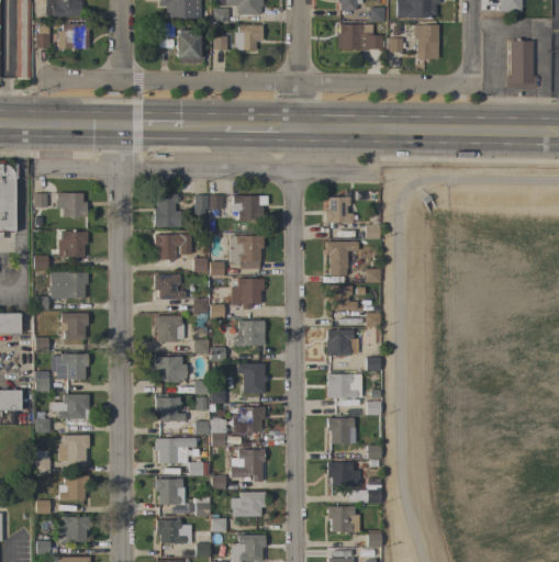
[(31,0),(31,79),(18,79),(18,0),(31,0)]
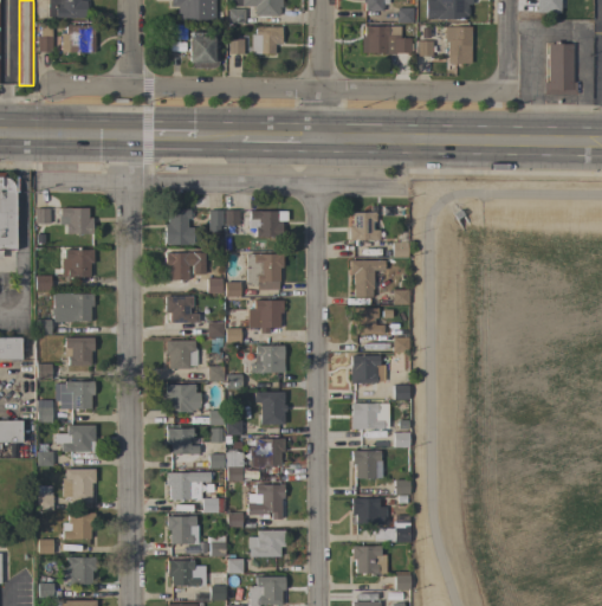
[(89,0),(89,18),(57,18),(57,17),(50,17),(50,0),(89,0)]
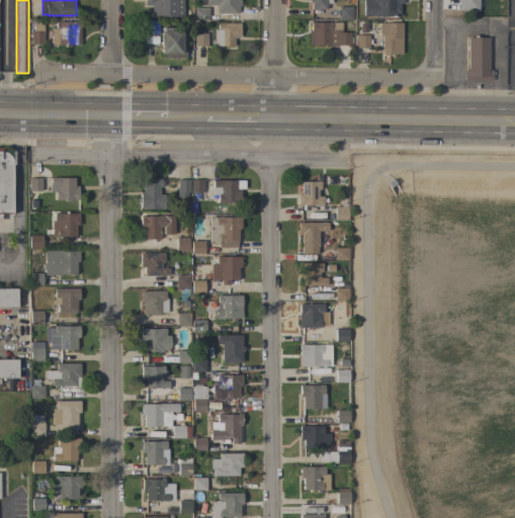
[(186,0),(186,17),(154,17),(154,5),(148,5),(148,0),(186,0)]
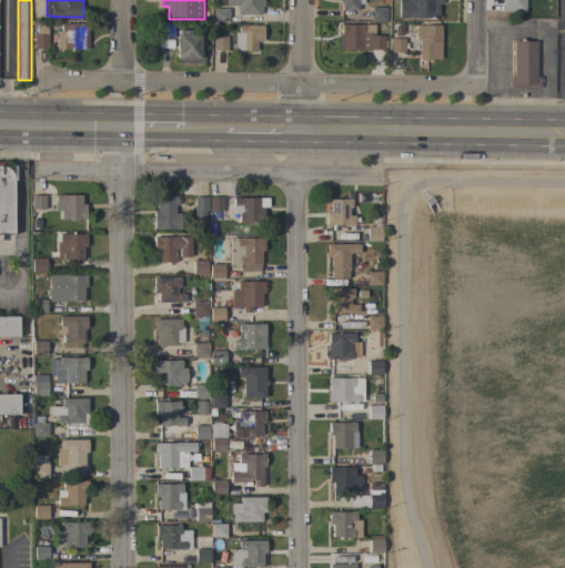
[(266,0),(266,7),(263,7),(264,8),(264,12),(263,13),(263,14),(241,14),(241,22),(217,22),(217,9),(232,9),(232,7),(222,7),(222,0),(266,0)]
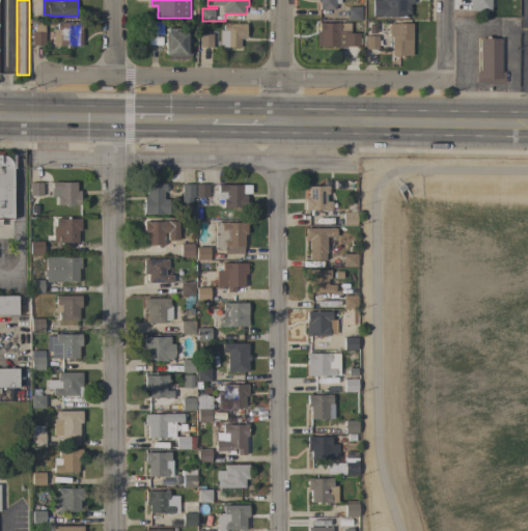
[(342,0),(342,4),(337,4),(337,9),(322,9),(322,2),(321,2),(321,0),(342,0)]
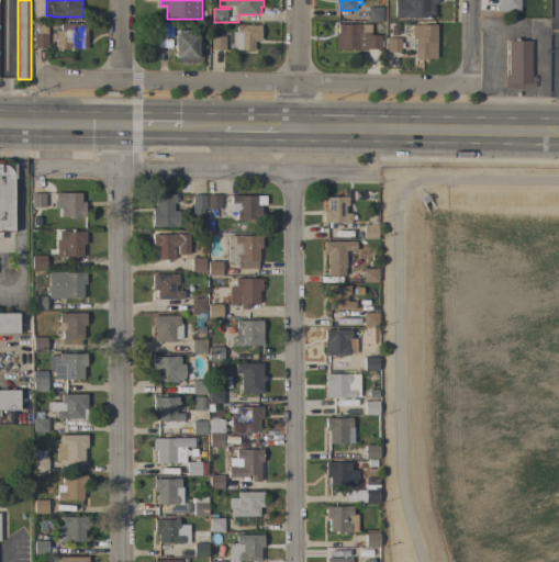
[(439,0),(439,3),(436,3),(436,6),(437,6),(436,13),(436,17),(432,17),(432,18),(428,18),(428,17),(397,17),(397,0),(439,0)]
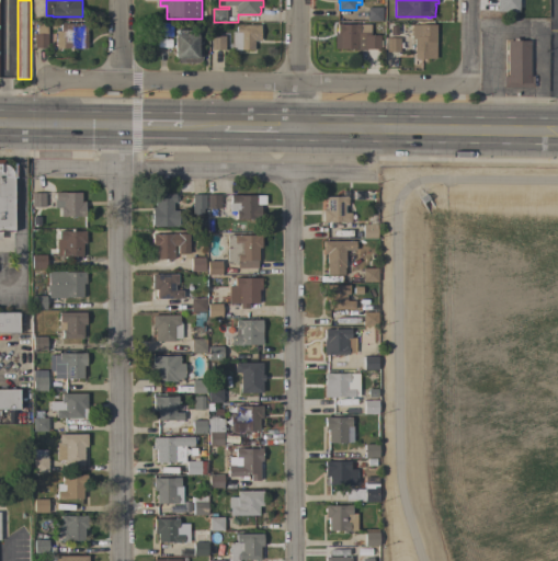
[(521,0),(521,12),(499,11),(499,0),(521,0)]
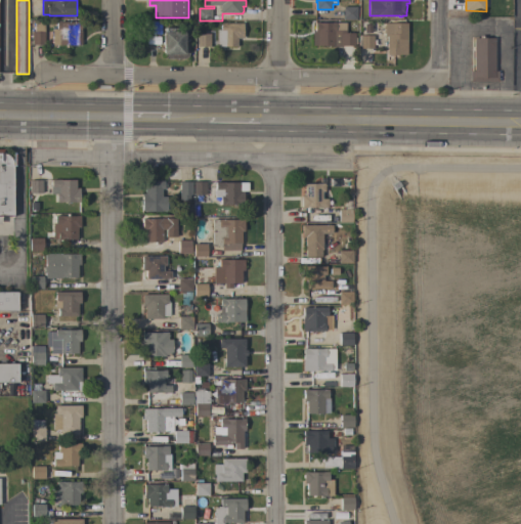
[(359,7),(359,19),(345,19),(345,7),(359,7)]
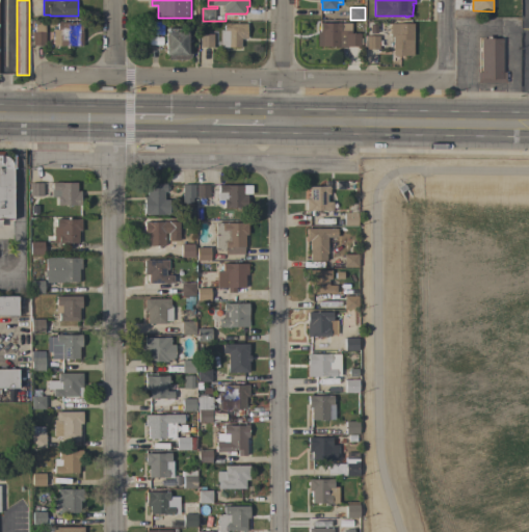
[(55,29),(59,29),(59,22),(63,22),(77,23),(77,22),(84,22),(84,31),(85,31),(84,46),(55,46),(55,29)]
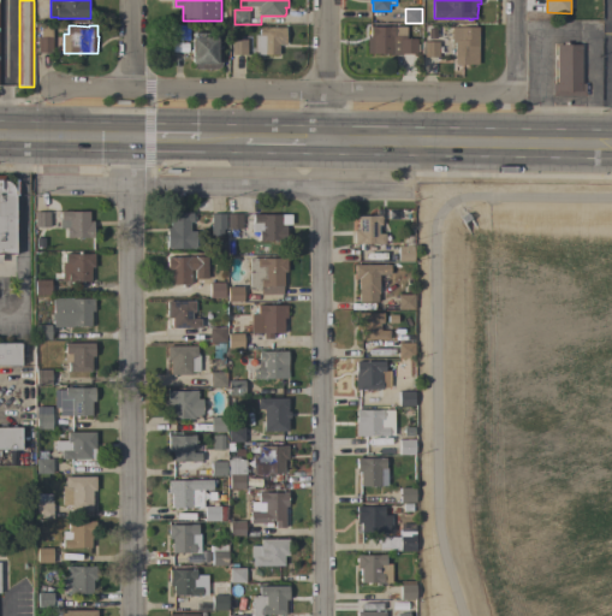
[(191,25),(191,40),(174,40),(174,25),(191,25)]
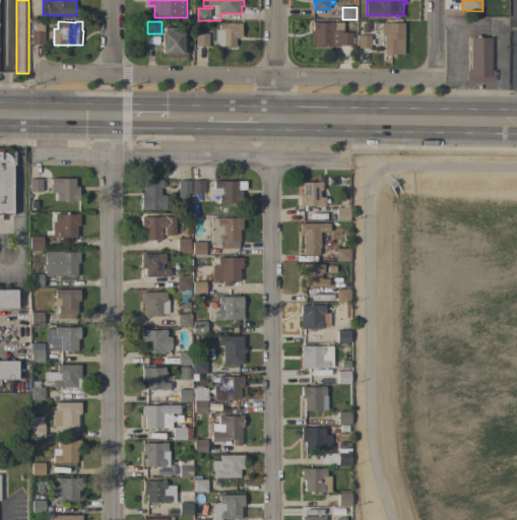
[(46,31),(46,45),(31,45),(31,36),(34,36),(34,31),(37,31),(37,22),(46,22),(46,31)]
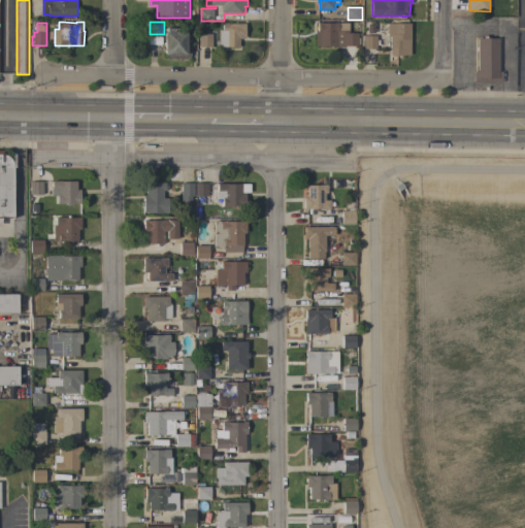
[(320,32),(320,23),(351,23),(351,33),(360,33),(359,46),(347,46),(347,47),(337,47),(337,46),(317,46),(318,32),(320,32)]
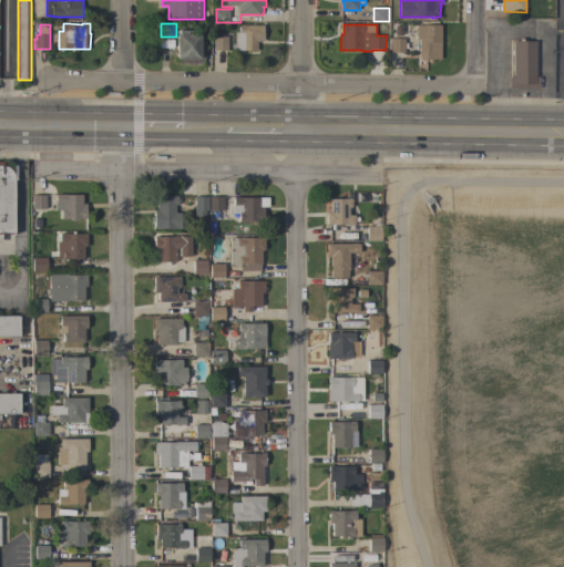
[(443,60),(421,60),(421,39),(418,39),(418,24),(443,24),(443,60)]
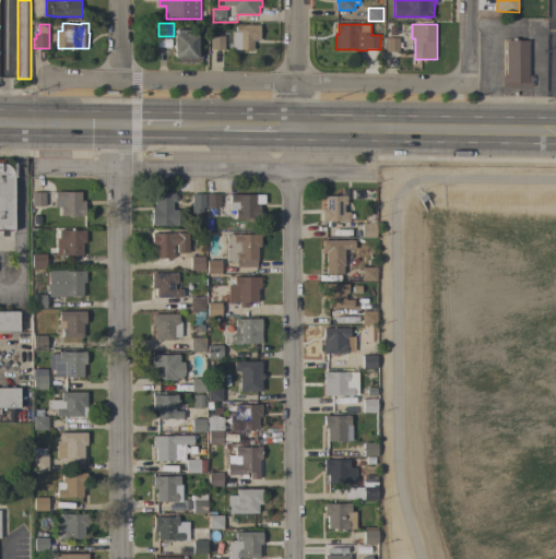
[(261,25),(261,40),(256,40),(256,50),(233,50),(233,32),(238,32),(238,25),(261,25)]
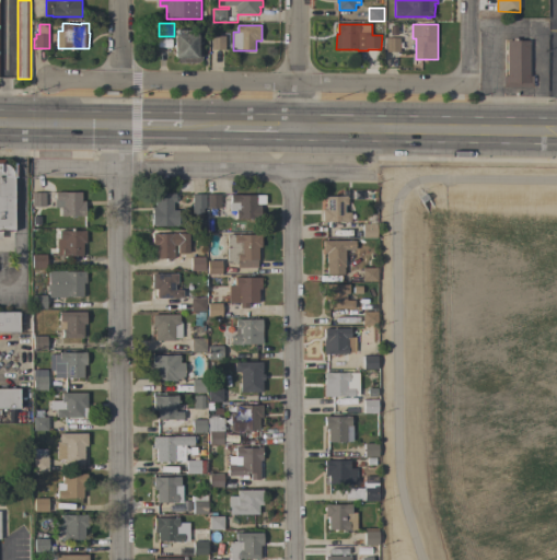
[(176,34),(176,30),(190,30),(190,34),(198,34),(198,58),(175,58),(175,34),(176,34)]
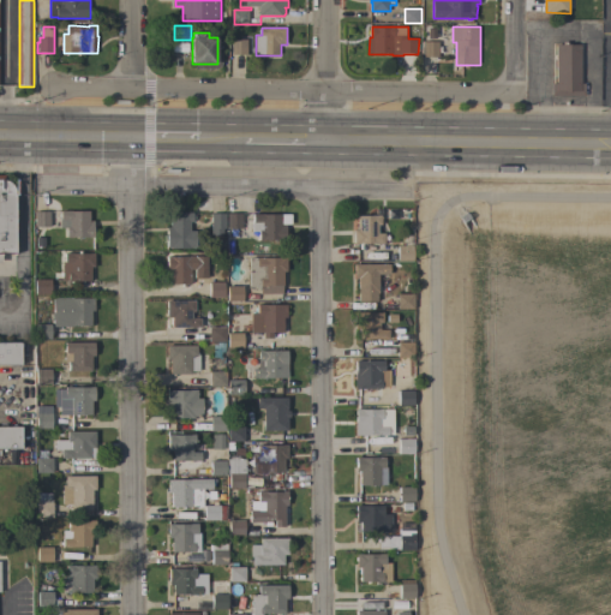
[(249,55),(233,55),(233,40),(249,40),(249,55)]
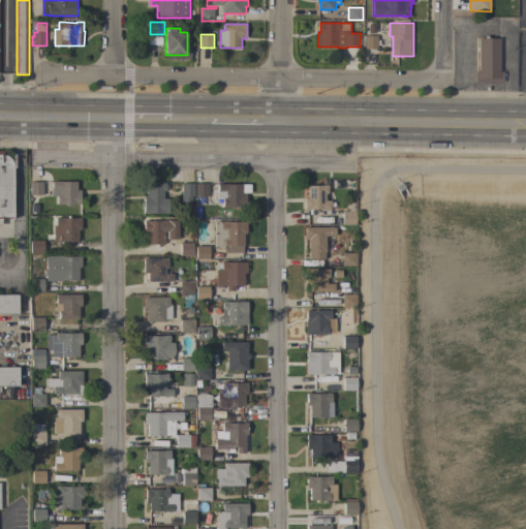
[(379,49),(367,49),(367,47),(365,47),(365,35),(367,35),(367,36),(379,36),(379,49)]
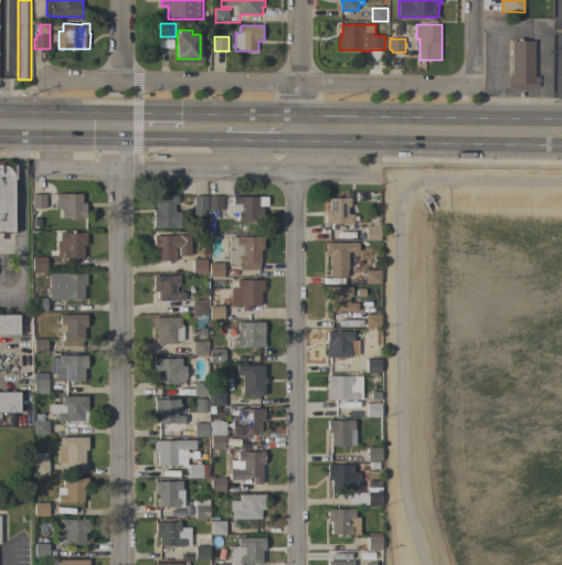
[(536,76),(540,76),(540,88),(509,87),(509,77),(513,77),(513,41),(537,41),(536,76)]
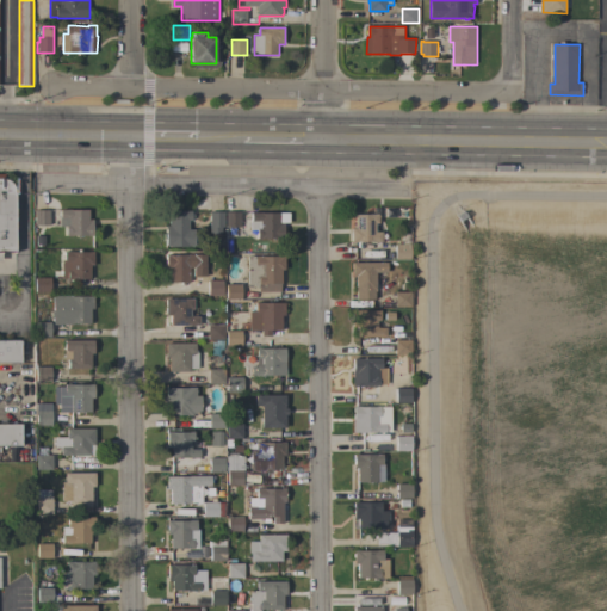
[(0,174),(6,174),(6,178),(8,179),(12,181),(17,186),(18,252),(2,253),(4,260),(0,260),(0,174)]
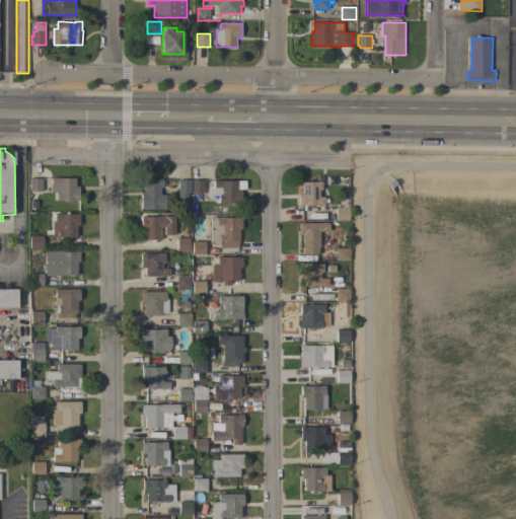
[(44,192),(31,192),(31,179),(44,178),(44,192)]
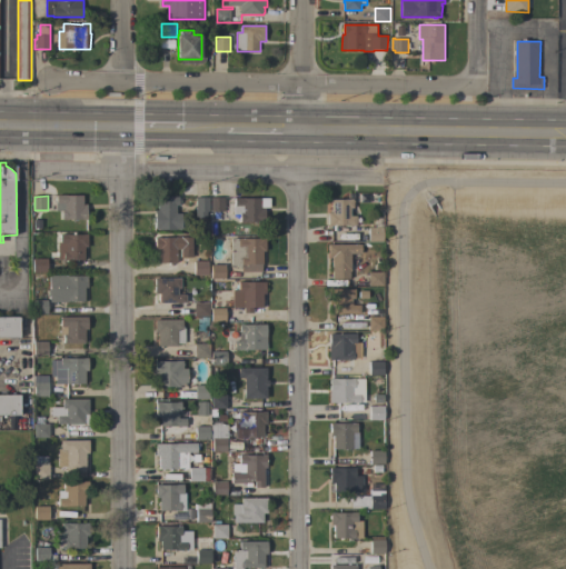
[(85,196),(85,205),(89,205),(89,220),(63,220),(63,211),(58,211),(58,203),(58,196),(85,196)]
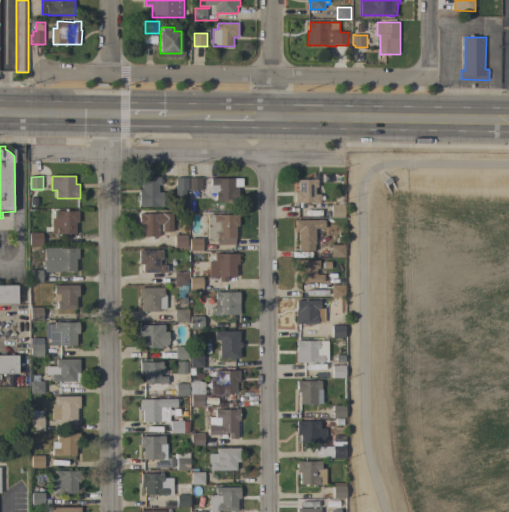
[(160,192),(165,192),(165,207),(141,207),(141,201),(139,200),(139,196),(141,194),(141,189),(143,189),(143,177),(162,177),(162,179),(164,179),(164,182),(162,182),(162,185),(160,185),(160,192)]
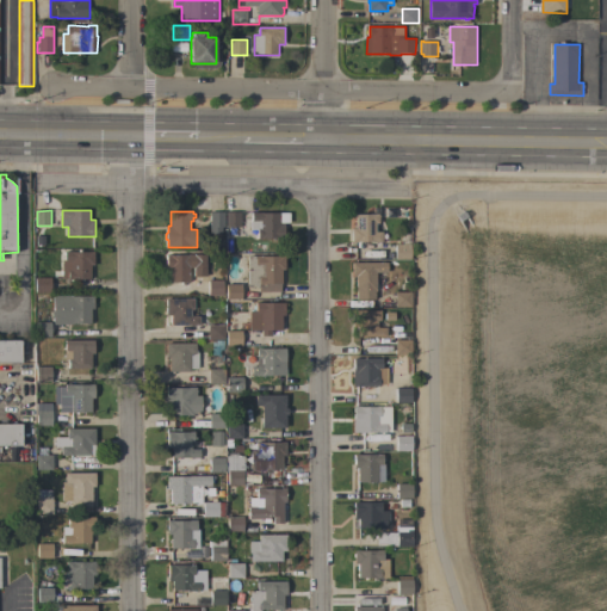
[(225,213),(227,227),(223,227),(223,234),(211,234),(211,213),(225,213)]
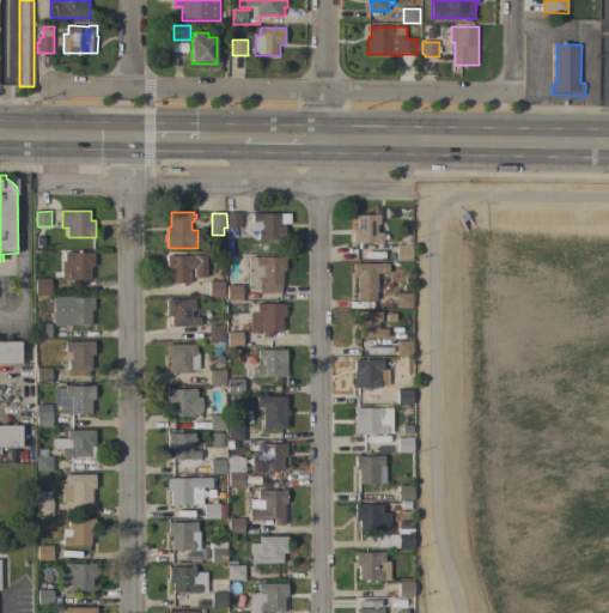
[(243,213),(243,228),(229,228),(229,213),(243,213)]
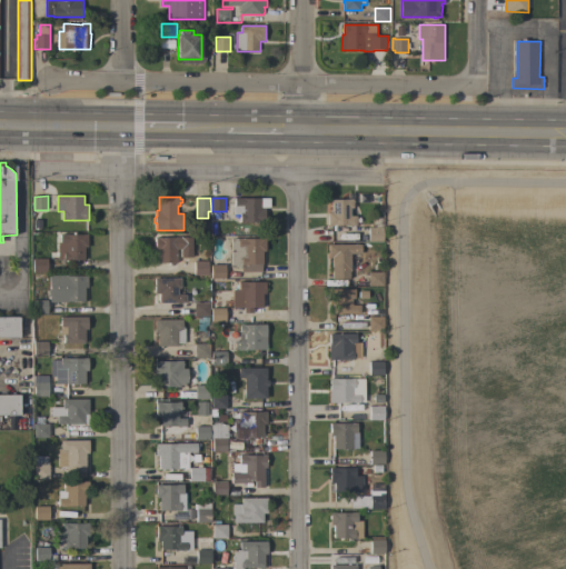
[(271,198),(271,208),(266,208),(267,222),(241,222),(241,215),(236,215),(236,206),(236,198),(271,198)]
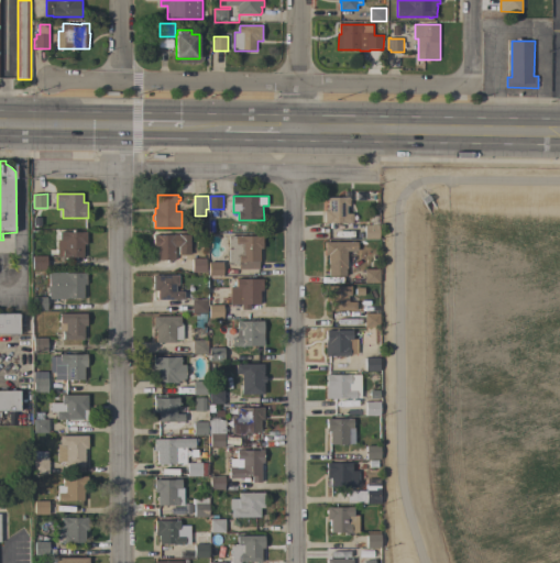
[(346,198),(346,197),(351,197),(351,206),(348,206),(348,213),(354,213),(354,223),(347,223),(347,222),(332,223),(327,223),(326,211),(329,211),(329,198),(346,198)]
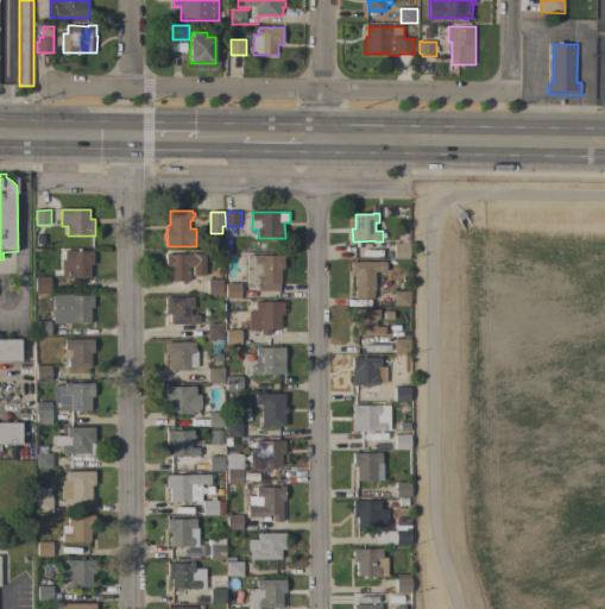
[(411,244),(411,258),(396,258),(396,244),(411,244)]
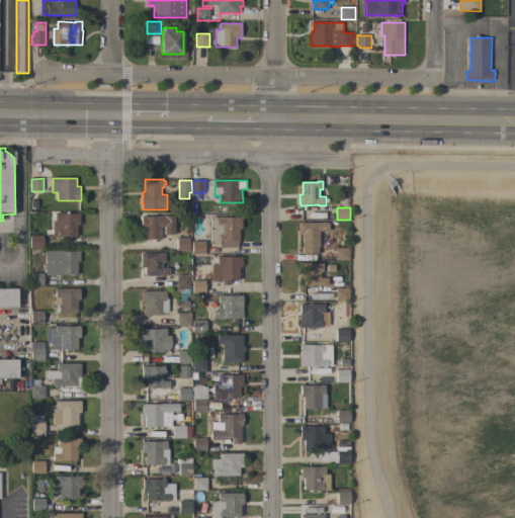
[(66,237),(66,238),(59,238),(59,237),(55,237),(55,221),(56,221),(56,213),(81,213),(81,226),(78,226),(78,237),(66,237)]
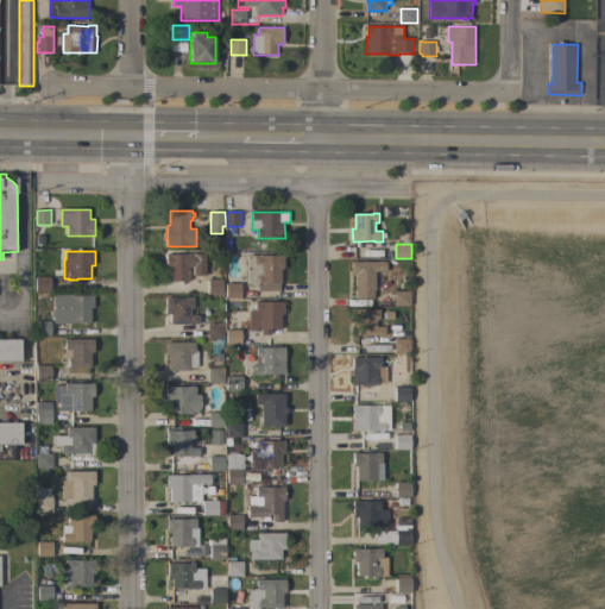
[(190,282),(186,282),(186,284),(183,284),(183,282),(170,282),(170,268),(166,268),(166,255),(196,255),(196,264),(190,264),(190,282)]
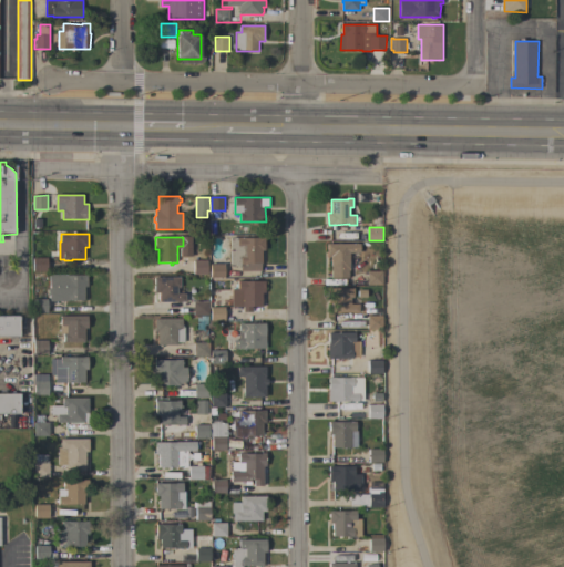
[(266,237),(266,250),(263,250),(264,264),(263,264),(263,271),(242,271),(242,266),(237,266),(237,265),(233,265),(232,238),(266,237)]
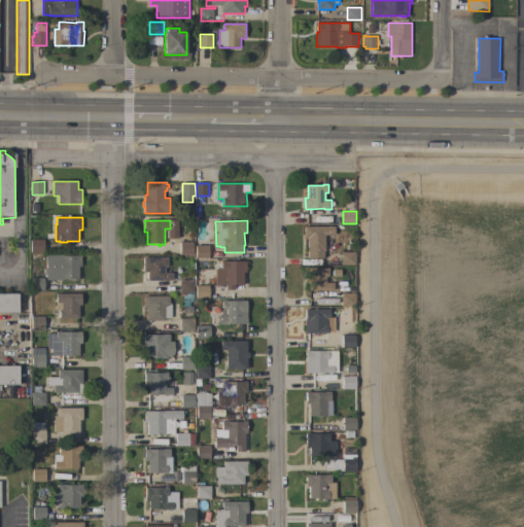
[(336,226),(336,236),(326,236),(326,251),(325,251),(325,258),(309,258),(309,239),(306,239),(306,226),(336,226)]
